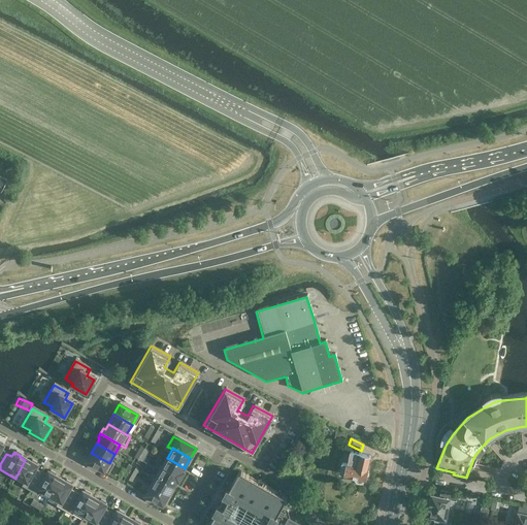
[(113,466),(109,463),(91,453),(86,463),(107,477),(113,466)]
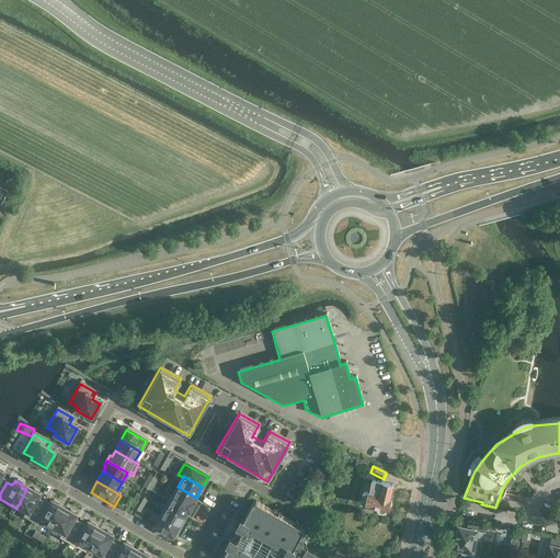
[(390,500),(392,487),(372,482),(369,489),(370,489),(368,496),(363,494),(361,505),(377,510),(376,513),(377,514),(385,516),(386,511),(387,512),(388,510),(390,509),(392,503),(390,500)]
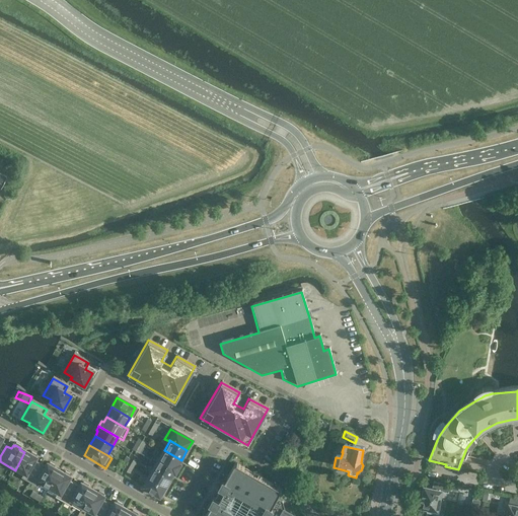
[(164,450),(158,460),(177,471),(180,466),(178,465),(181,460),(164,450)]
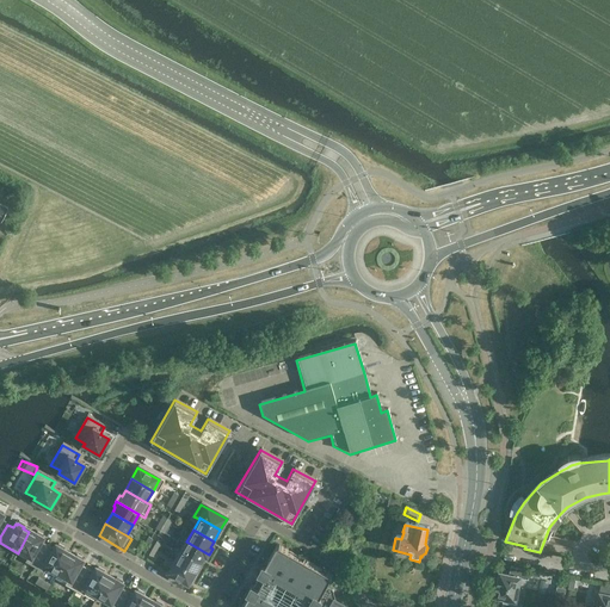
[(29,532),(18,553),(28,559),(24,564),(35,570),(47,547),(41,544),(43,540),(42,539),(42,538),(36,534),(36,536),(29,532)]
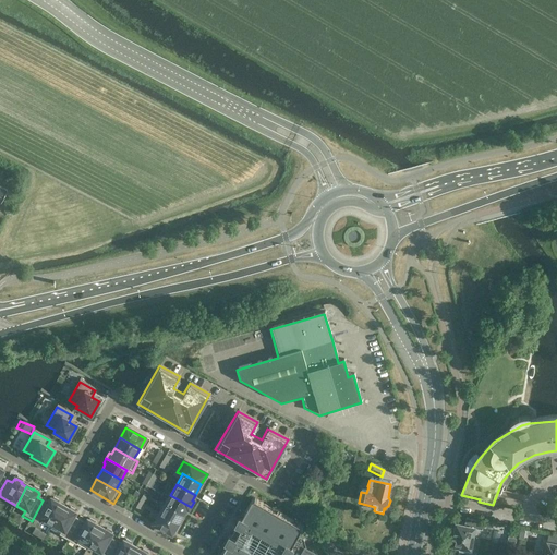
[(170,495),(165,505),(183,516),(186,510),(188,511),(191,507),(170,495)]
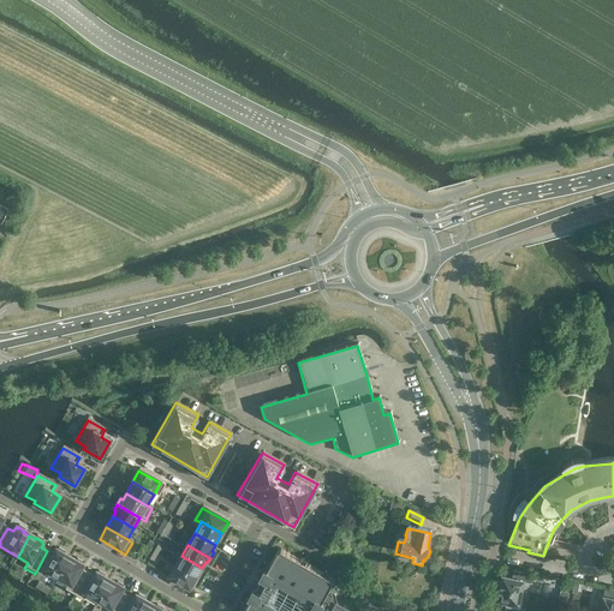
[(47,551),(35,574),(43,579),(47,574),(58,580),(70,558),(63,555),(64,553),(58,550),(58,551),(55,550),(53,555),(47,551)]
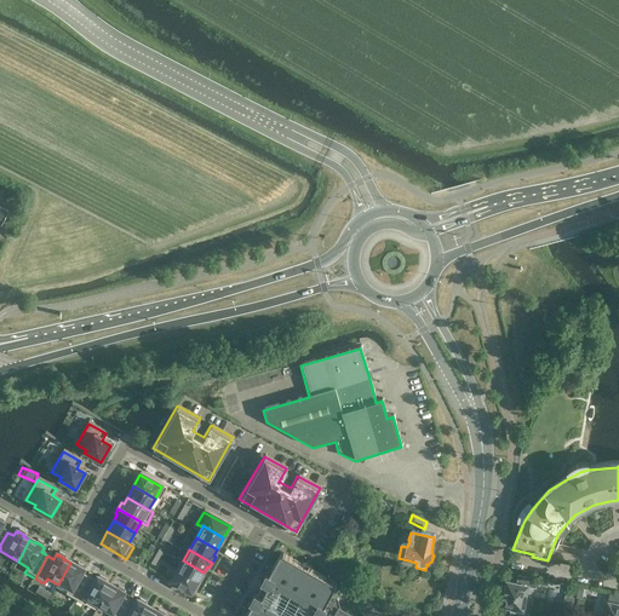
[(248,604),(252,606),(246,615),(344,615),(339,612),(339,611),(337,603),(330,598),(336,587),(284,558),(282,557),(281,557),(280,557),(279,558),(269,576),(265,574),(259,583),(263,586),(257,597),(253,594),(248,604)]
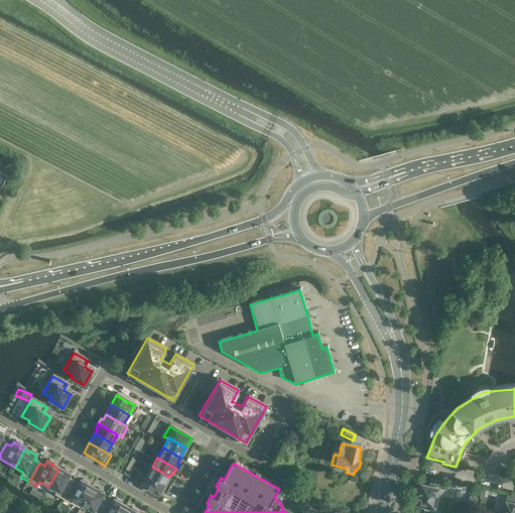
[(169,477),(152,467),(147,476),(164,486),(169,477)]
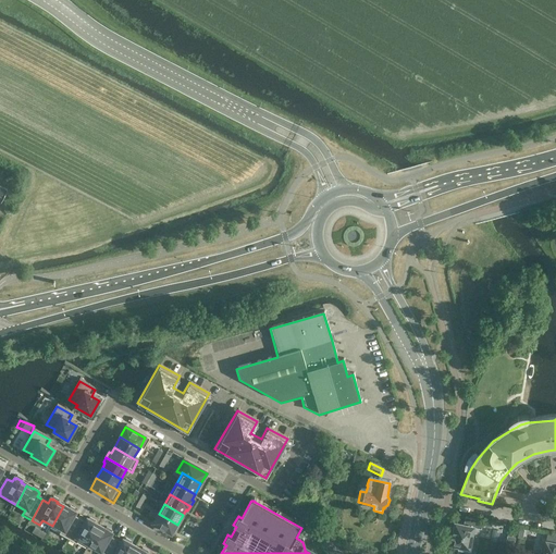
[(63,506),(52,526),(61,531),(59,536),(68,541),(79,520),(74,517),(75,514),(74,513),(74,512),(70,508),(69,509),(63,506)]
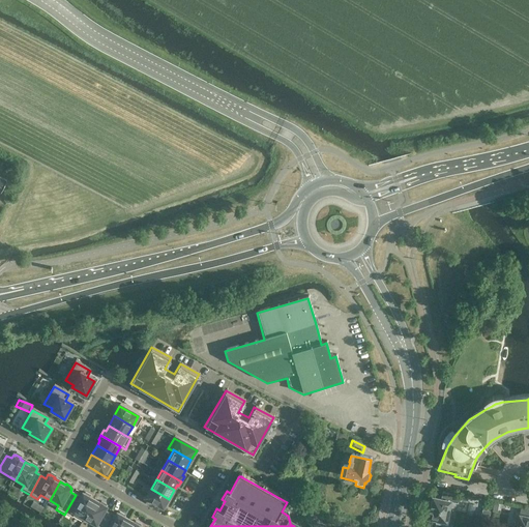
[(163,509),(169,499),(151,489),(145,499),(163,509)]
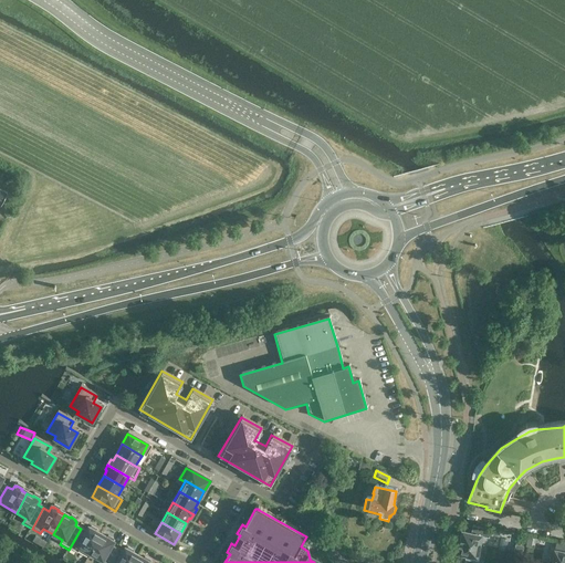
[(81,529),(69,550),(77,554),(80,550),(90,555),(101,535),(95,532),(95,531),(90,529),(90,530),(87,529),(86,532),(81,529)]
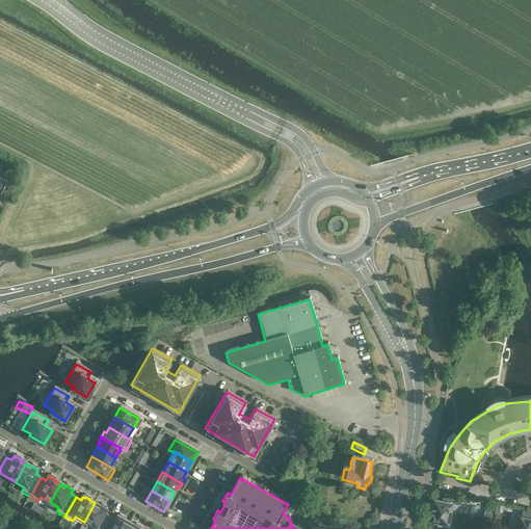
[(432,509),(431,514),(430,523),(437,524),(437,528),(449,528),(450,523),(448,522),(449,519),(450,513),(452,506),(458,508),(460,500),(444,497),(442,504),(434,502),(432,509)]
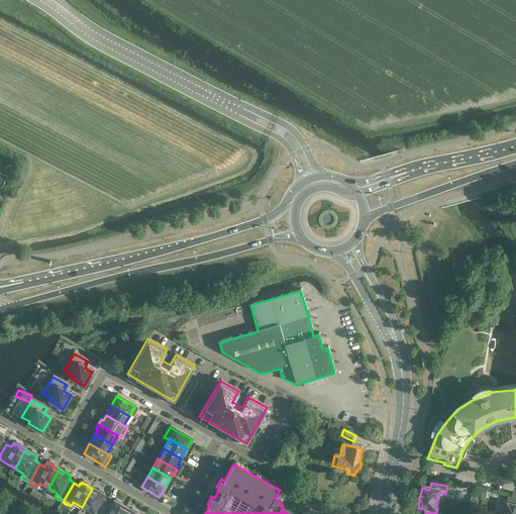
[(82,507),(93,513),(101,513),(107,502),(102,499),(104,496),(102,495),(103,494),(98,491),(97,493),(92,489),(82,507)]
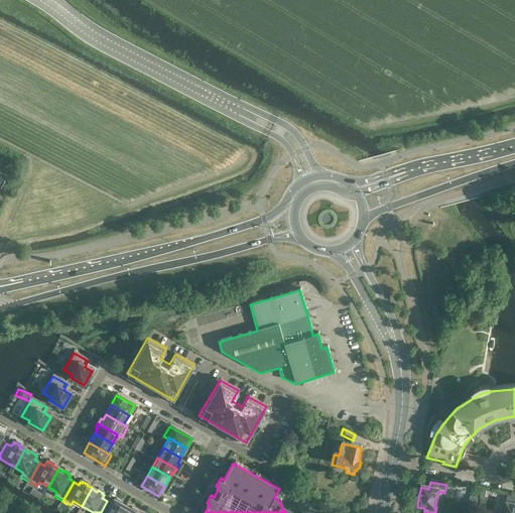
[(34,498),(37,493),(31,490),(29,496),(34,498)]
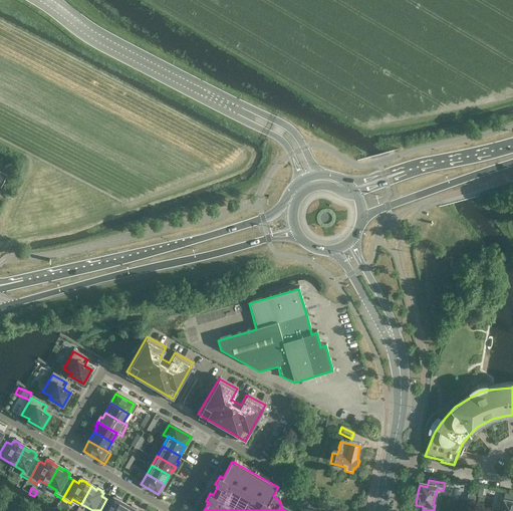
[(512,510),(512,497),(504,495),(503,501),(499,500),(497,510),(512,510)]
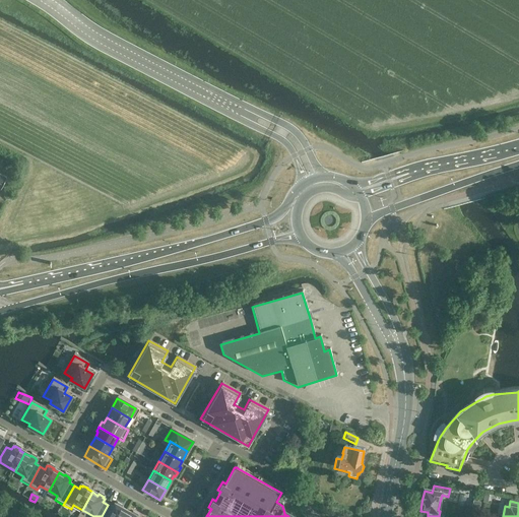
[(480,504),(472,503),(470,513),(478,515),(480,504)]
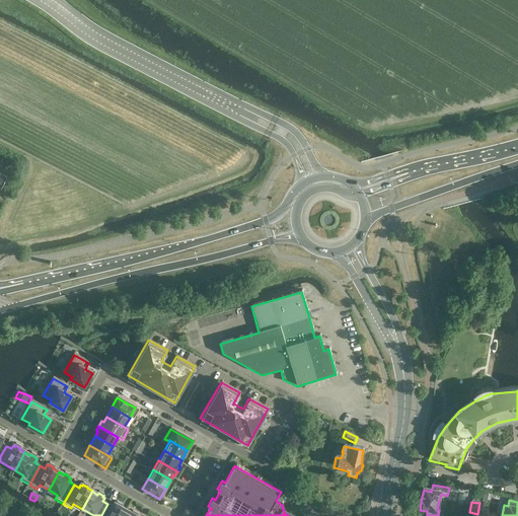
[(123,515),(126,511),(121,508),(122,506),(117,504),(116,505),(115,504),(113,507),(107,504),(101,515),(123,515)]
